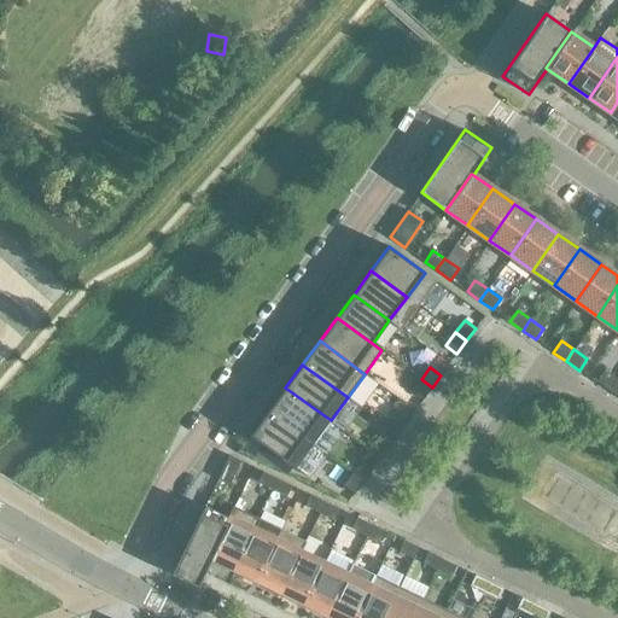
[(604,371),(596,382),(608,391),(617,379),(604,371)]
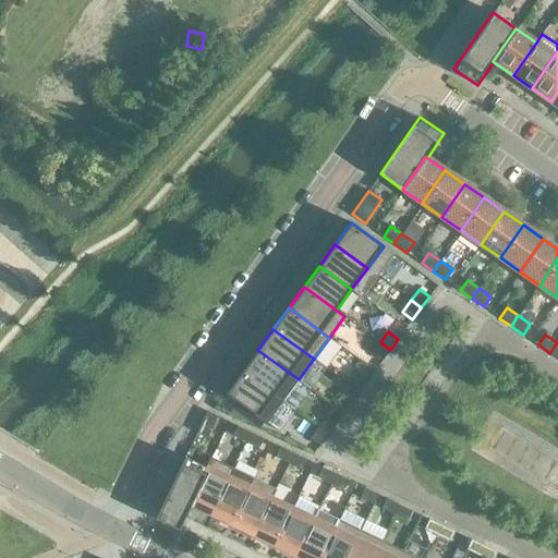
[(381,362),(390,350),(380,342),(372,354),(381,362)]
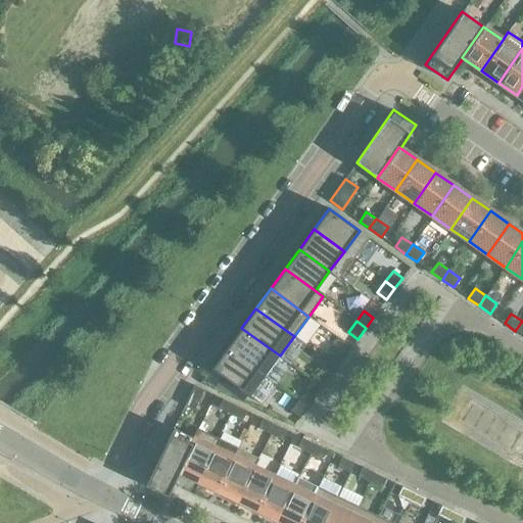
[(280,355),(241,328),(227,347),(265,376),(280,355)]
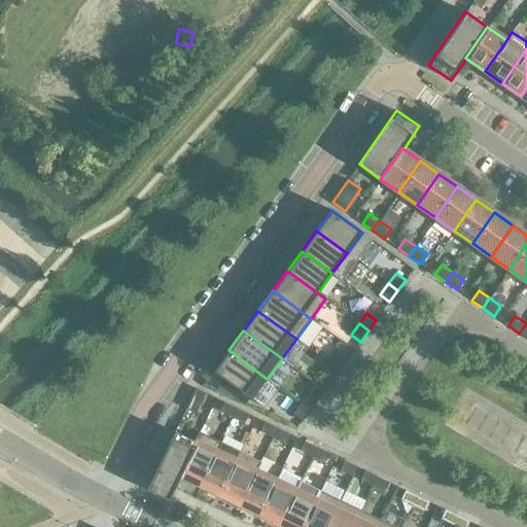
[(267,379),(229,350),(213,372),(251,399),(267,379)]
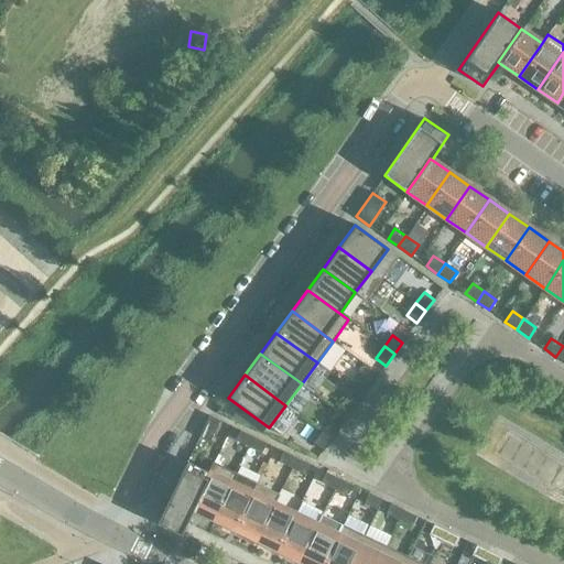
[(362,397),(371,384),(361,377),(353,389),(362,397)]
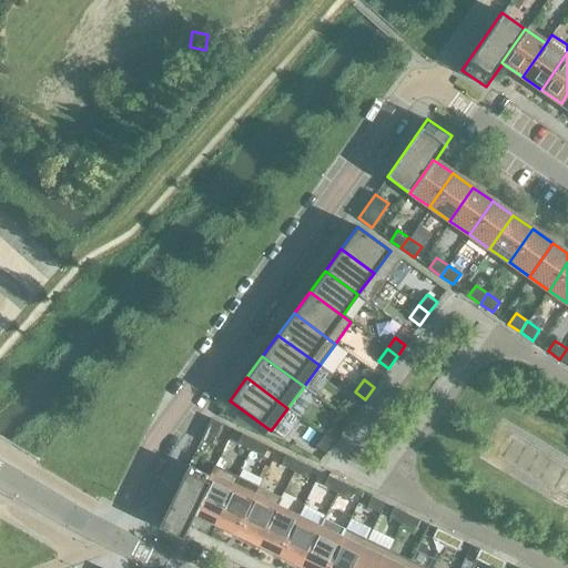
[(357,411),(365,399),(355,392),(346,403),(357,411)]
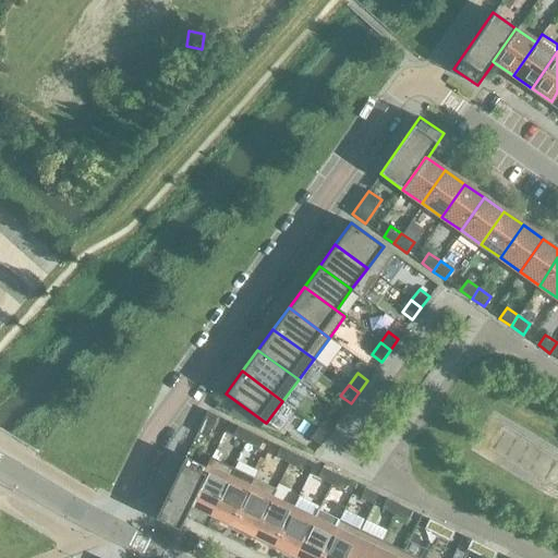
[(217,416),(207,411),(196,433),(207,437),(217,416)]
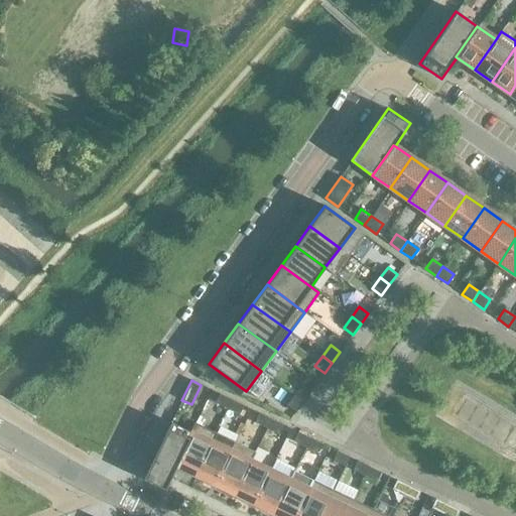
[(303,401),(311,391),(301,384),(294,395),(303,401)]
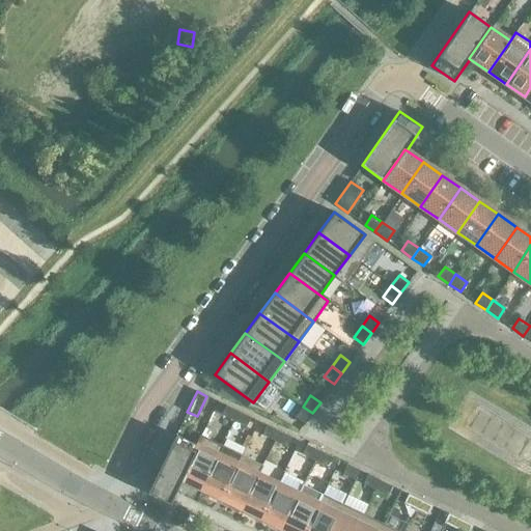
[(233,420),(238,411),(226,406),(222,415),(233,420)]
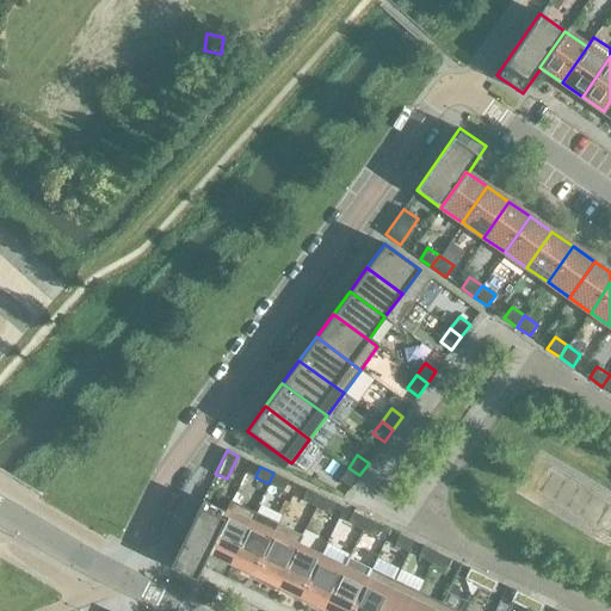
[(350,488),(359,475),(349,468),(339,480),(350,488)]
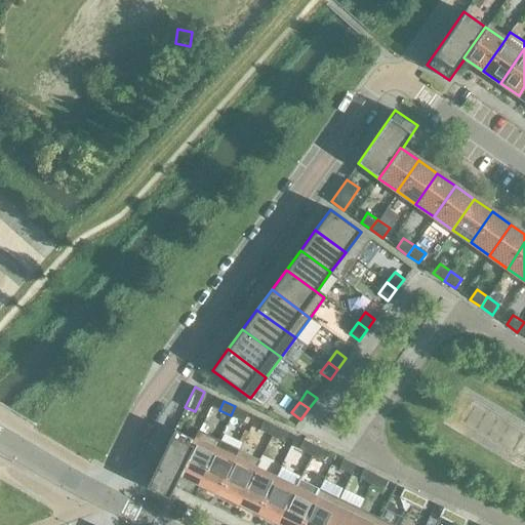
[(243,421),(248,412),(235,406),(231,415),(243,421)]
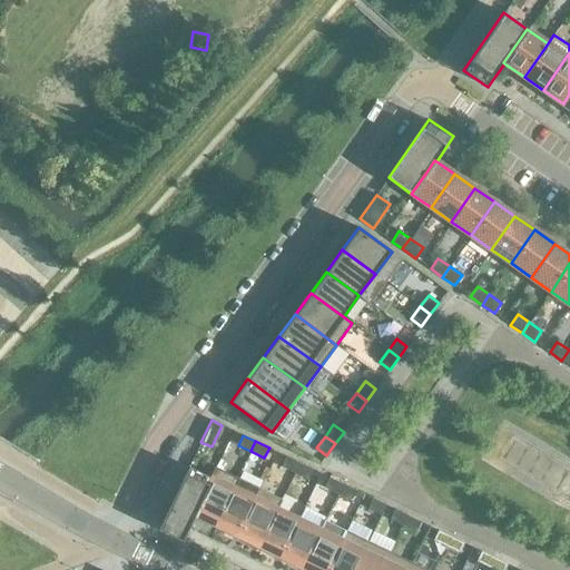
[(294,472),(298,462),(286,457),(281,467),(294,472)]
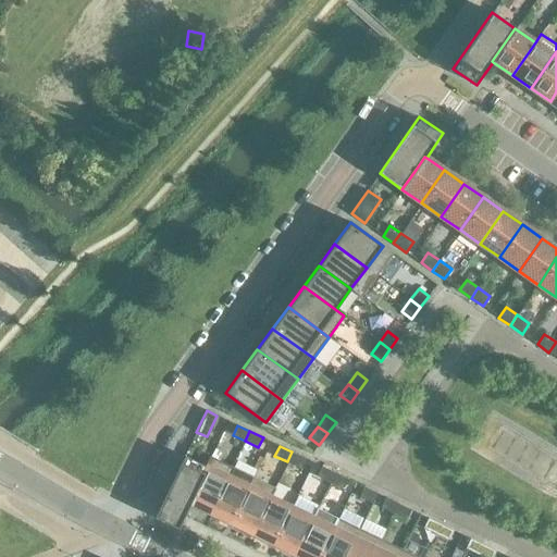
[(300,468),(305,458),(292,452),(287,461),(300,468)]
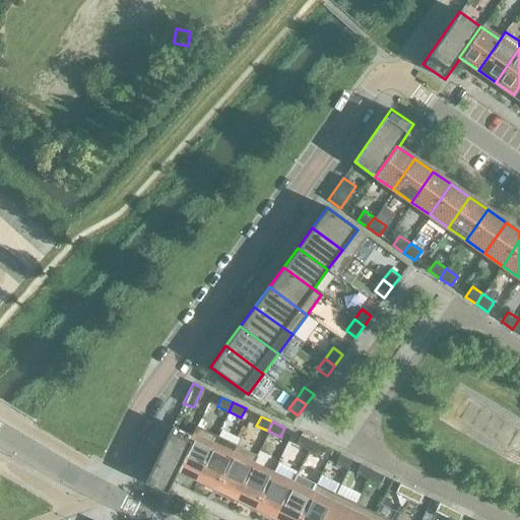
[(176,470),(197,427),(196,426),(192,435),(173,426),(144,482),(167,494),(168,493),(167,493),(173,480),(178,470),(176,470)]
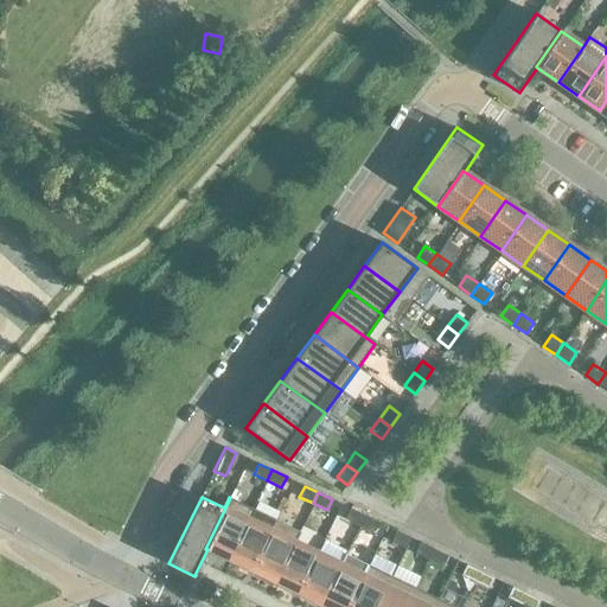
[(230,557),(253,509),(230,498),(205,549),(208,549),(208,548),(230,557)]
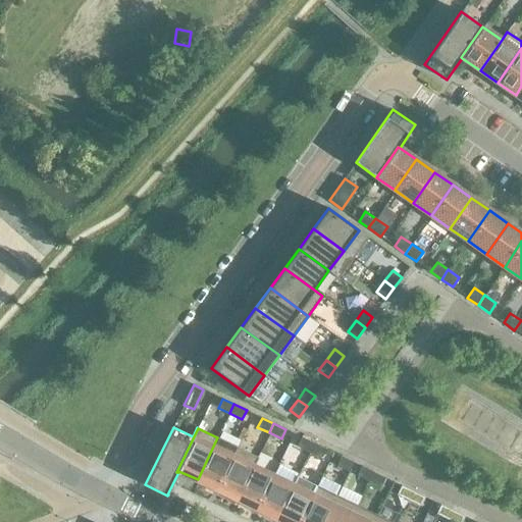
[(217,489),(238,448),(217,437),(198,479),(217,489)]
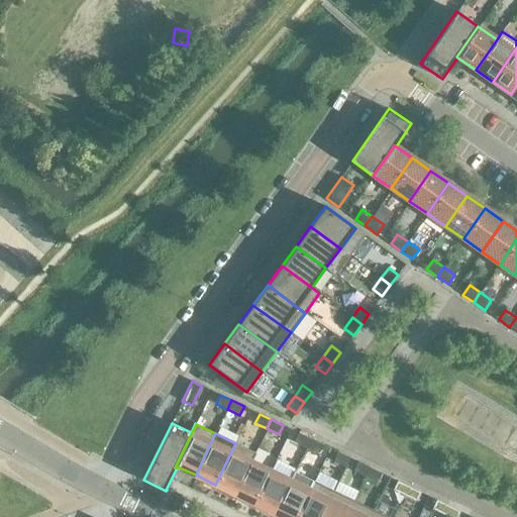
[(310,438),(299,433),(294,442),(306,447),(310,438)]
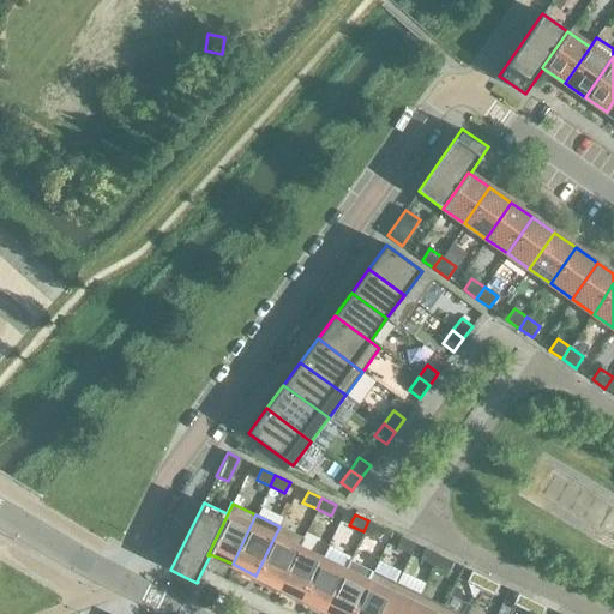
[(378,539),(383,528),(368,521),(363,531),(378,539)]
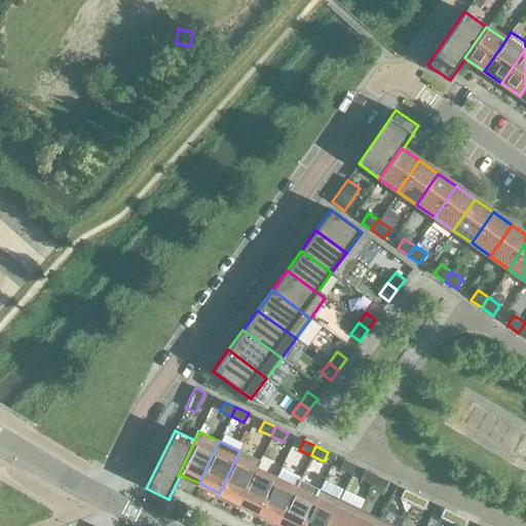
[(238,502),(259,460),(239,451),(219,493),(238,502)]
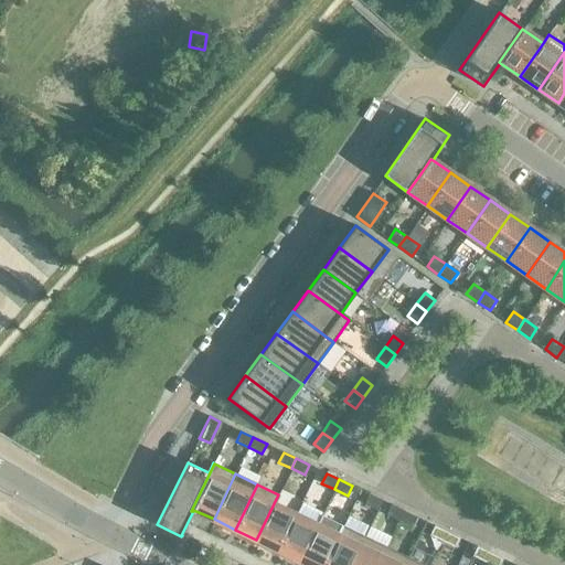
[(278,551),(296,514),(275,504),(280,496),(278,494),(256,540),(278,551)]
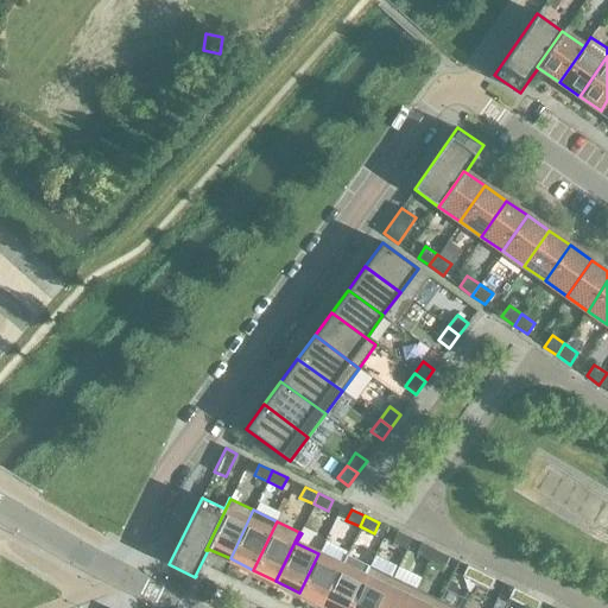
[(398,532),(392,543),(405,549),(411,538),(398,532)]
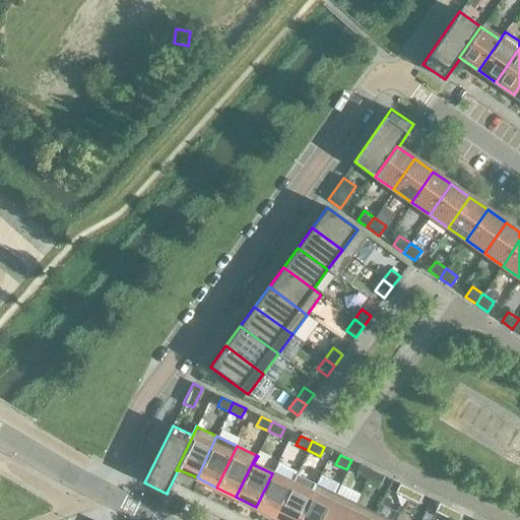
[(368,479),(372,470),(360,464),(355,473),(368,479)]
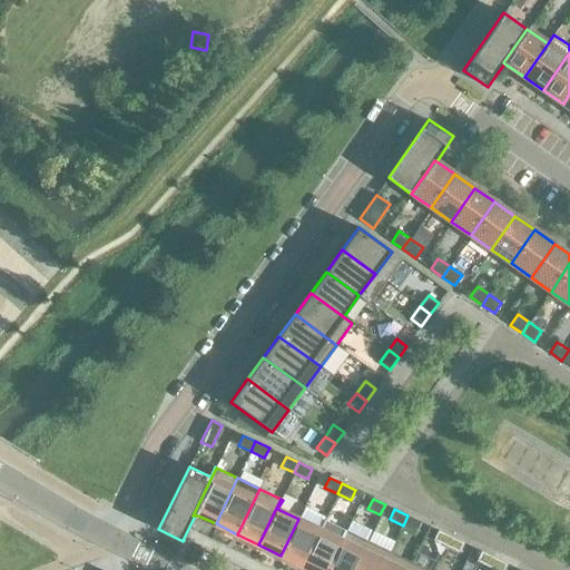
[(421,522),(408,516),(403,526),(416,532),(421,522)]
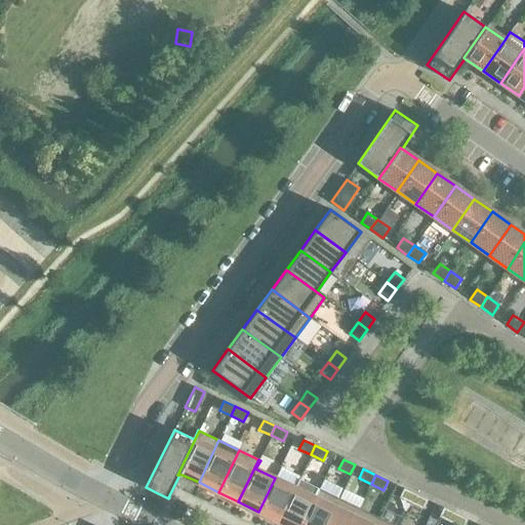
[(278,521),(294,488),(275,478),(258,512),(278,521)]
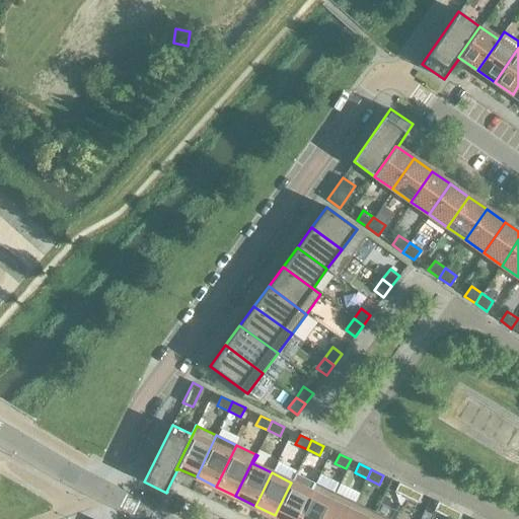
[(283,518),(297,518),(315,484),(314,483),(310,492),(291,483),(275,515),(283,518)]
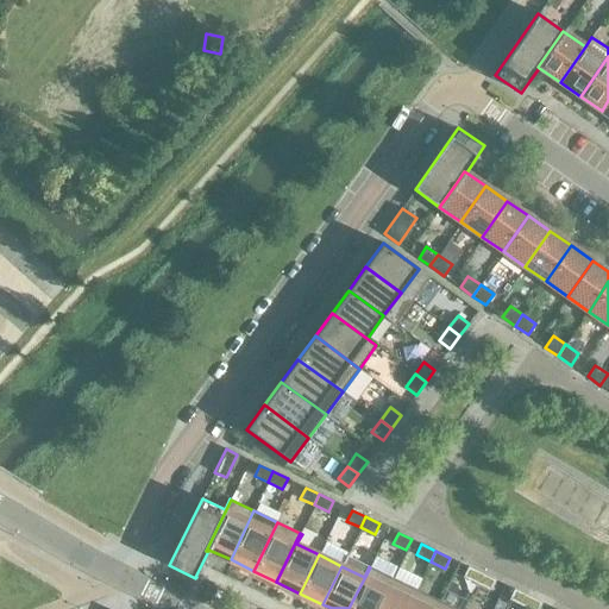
[(477,584),(482,573),(468,566),(463,577),(477,584)]
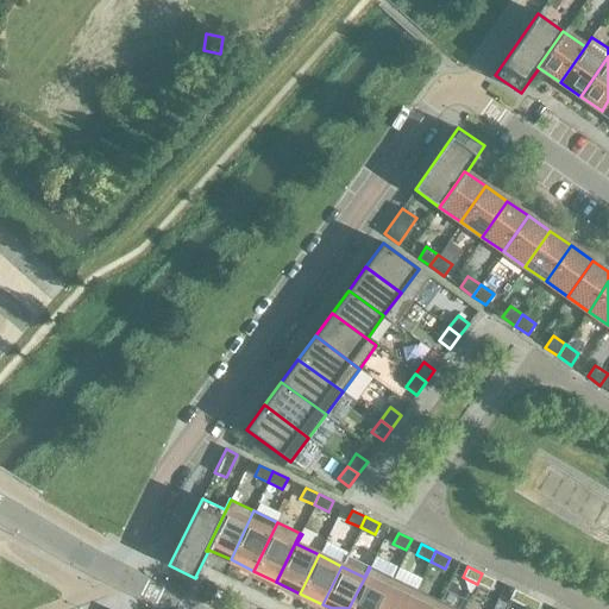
[(377,608),(393,578),(370,567),(349,608),(377,608)]
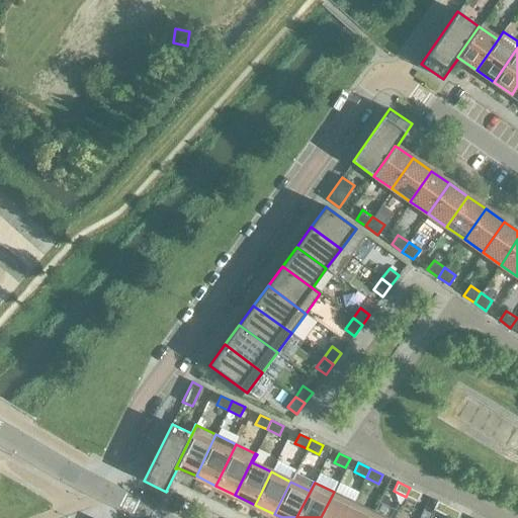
[(417,503),(422,493),(410,488),(406,497),(417,503)]
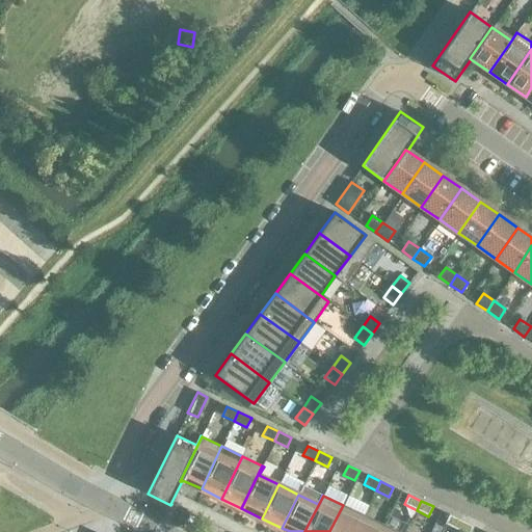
[(355,531),(364,515),(343,505),(329,531),(355,531)]
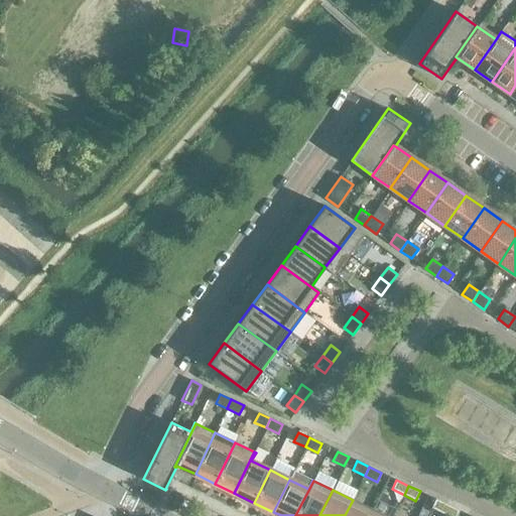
[(442,514),(447,505),(435,499),(431,508),(442,514)]
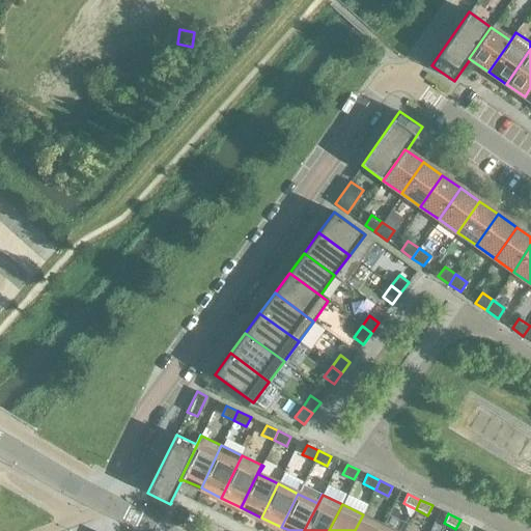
[(380,530),(384,524),(363,514),(355,530),(380,530)]
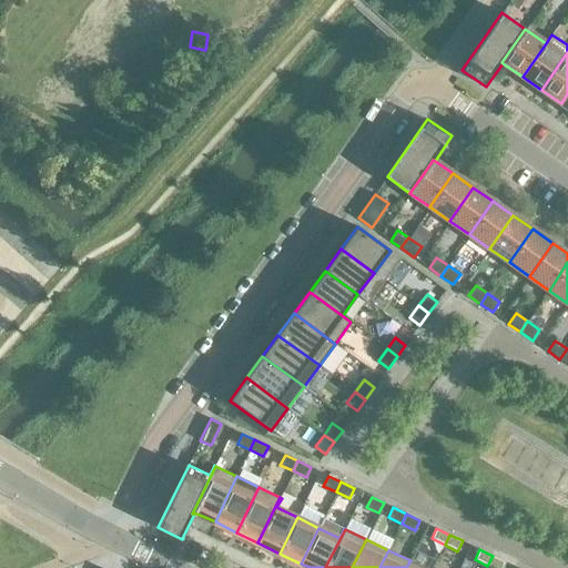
[(493,567),(501,567),(506,561),(493,556),(487,566),(493,567)]
